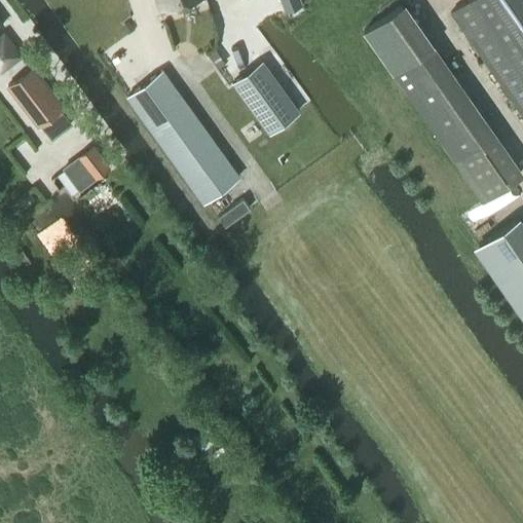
[(158,0),(162,11),(196,0),(158,0)]
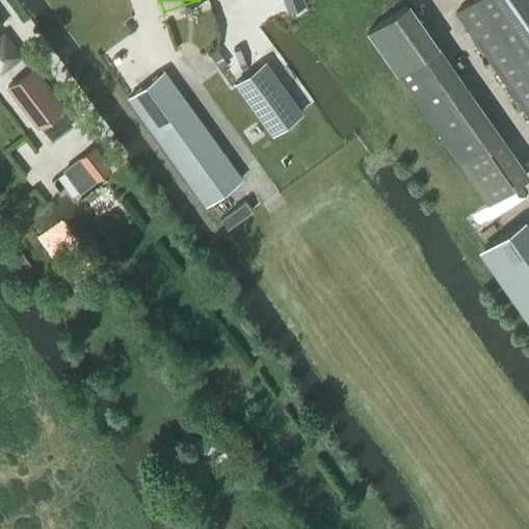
[(528,0),(479,0),(457,16),(528,118),(528,0)]
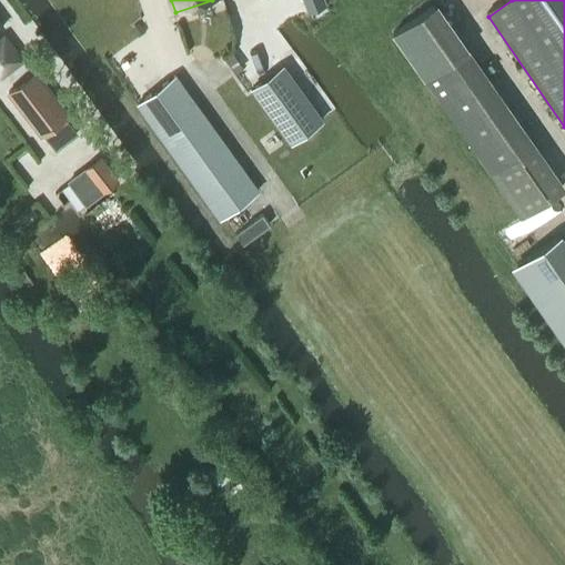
[(394,37),(425,82),(522,221),(563,193),(435,9),(394,37)]
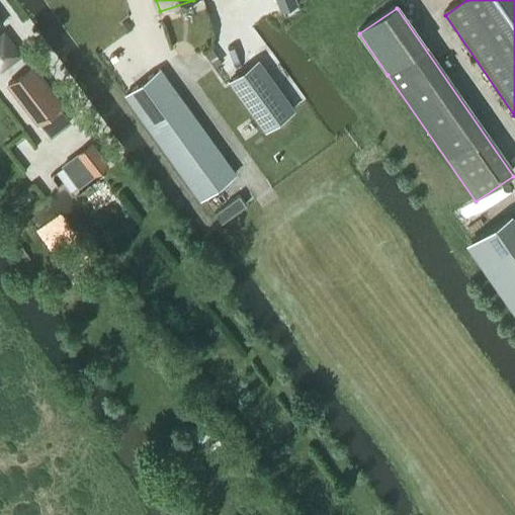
[(131,27),(125,31),(129,36),(135,32),(131,27)]
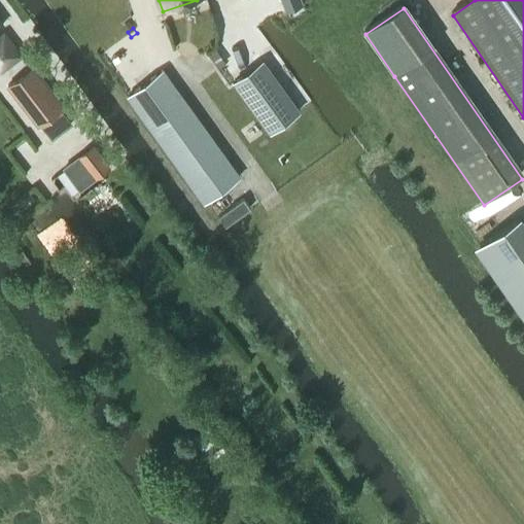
[(272,135),(302,113),(266,64),(236,85),(272,135)]
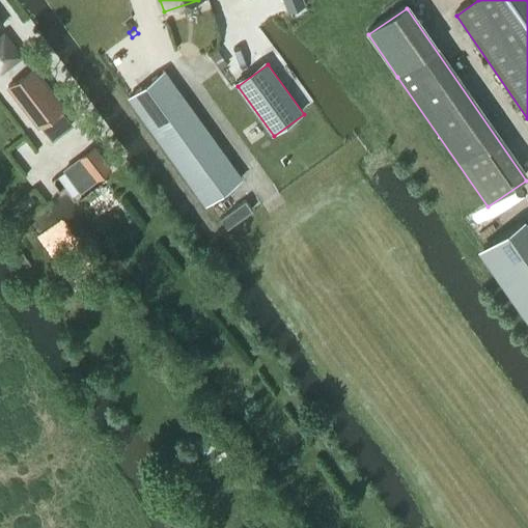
[(64,110),(35,71),(10,89),(40,128),(64,110)]
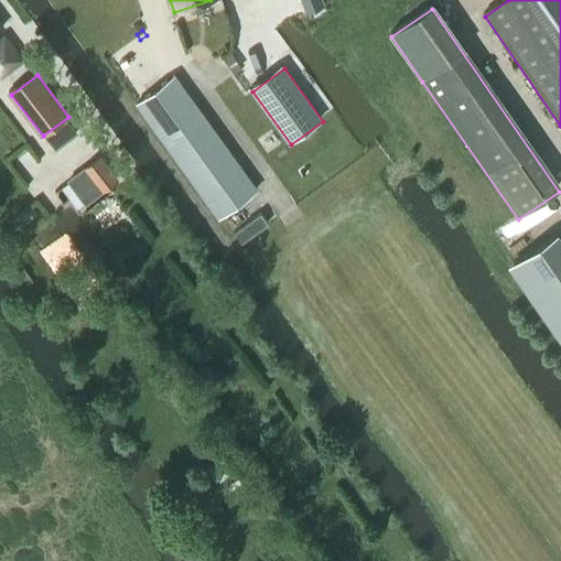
[(222,219),(259,192),(176,78),(139,105),(222,219)]
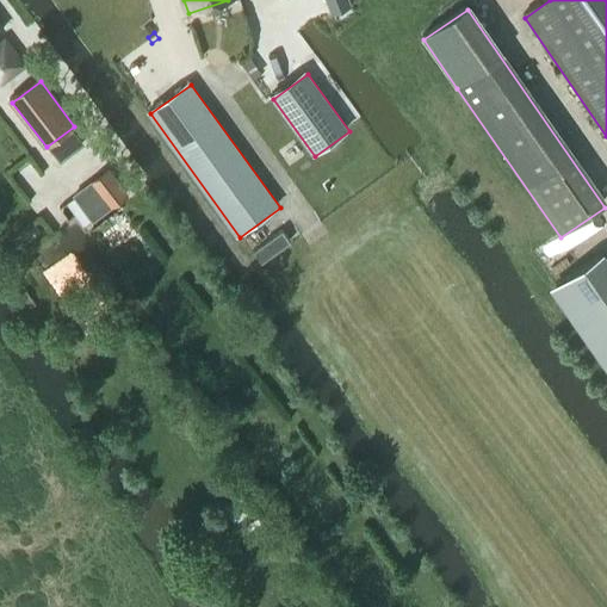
[(110,173),(75,199),(94,225),(129,199),(110,173)]
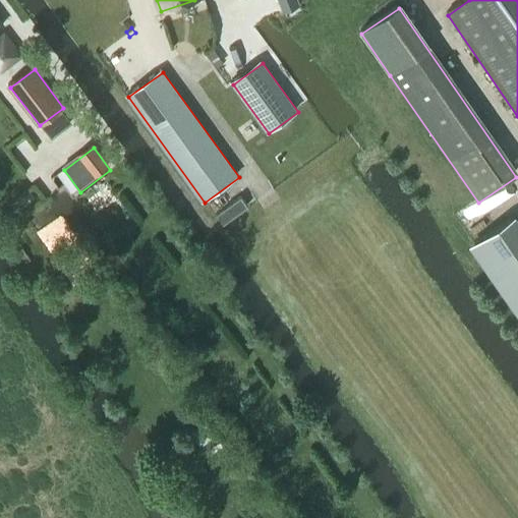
[(517,225),(514,220),(476,247),(517,306),(517,225)]
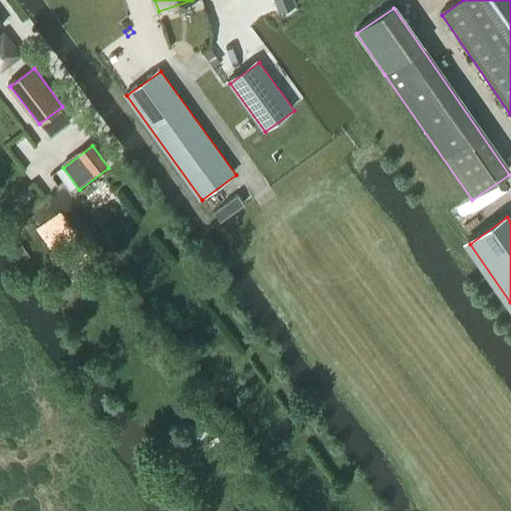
[(216,430),(206,415),(188,427),(198,442),(216,430)]
